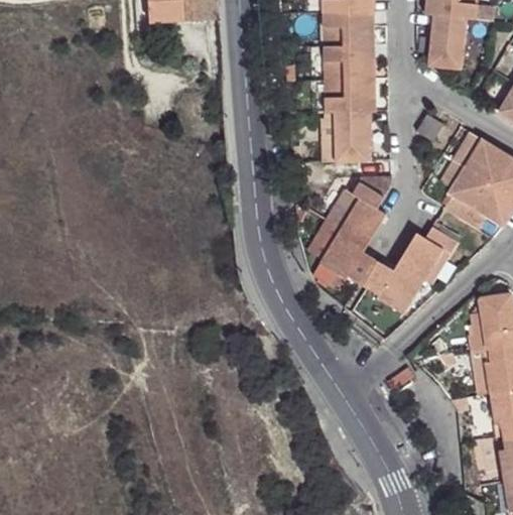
[(182,20),(180,0),(144,0),(146,23),(182,20)]
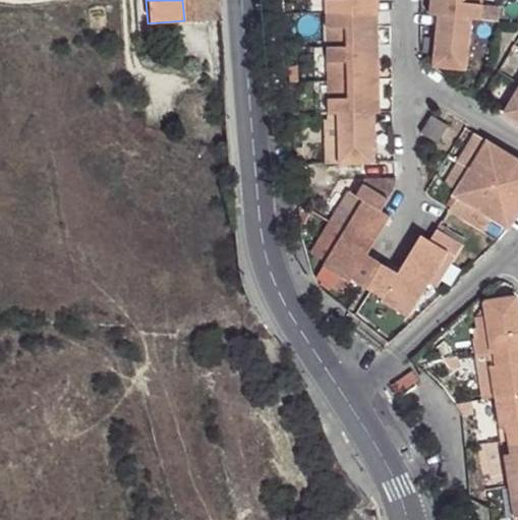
[(217,19),(216,0),(182,0),(184,20),(207,20),(217,19)]
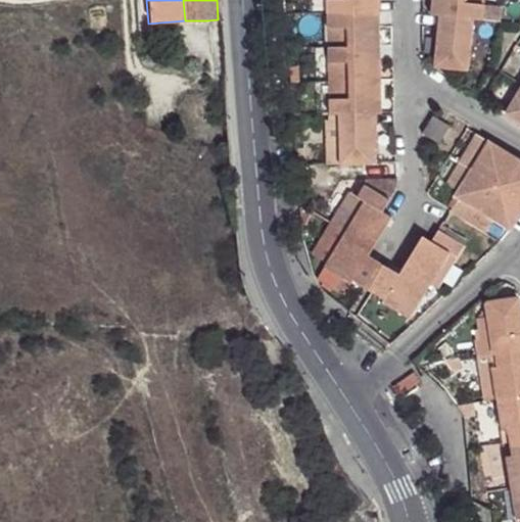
[(315,0),(316,13),(327,12),(326,0),(315,0)]
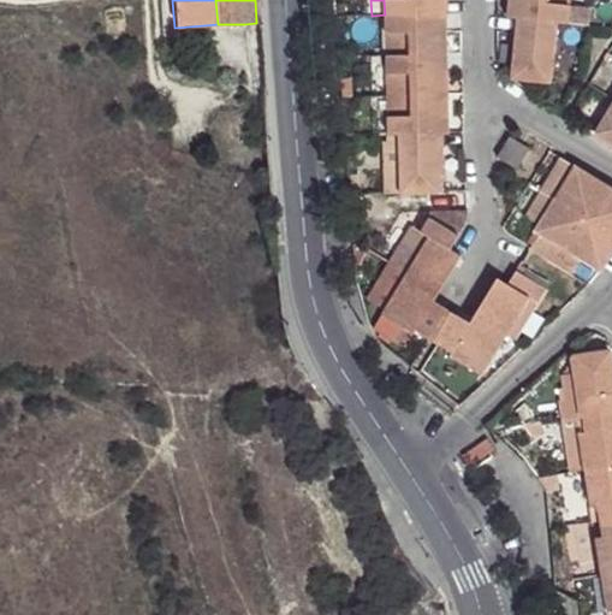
[(445,0),(384,0),(385,15),(390,15),(429,13),(445,13),(445,0)]
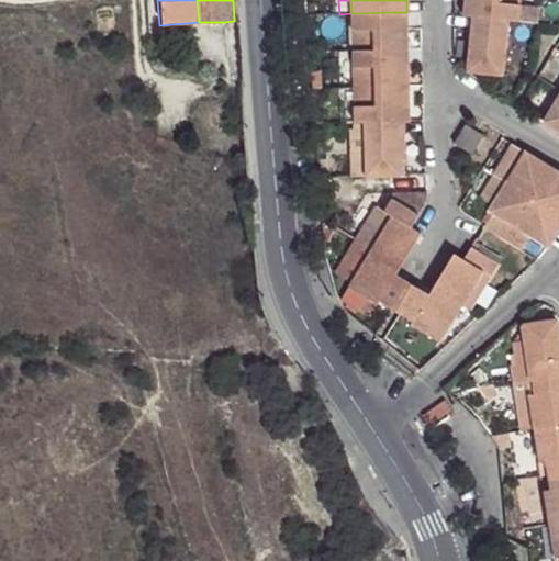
[(517,21),(518,0),(462,0),(462,13),(472,15),(509,20),(517,21)]
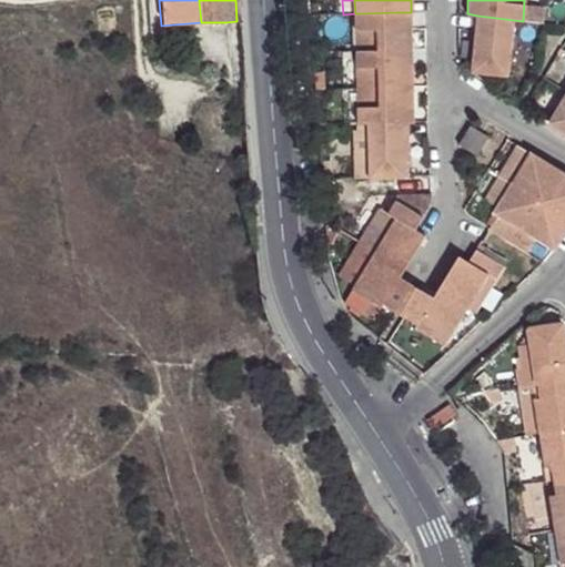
[(404,49),(412,49),(411,12),(396,12),(360,13),(355,13),(356,50),(365,50),(404,49)]
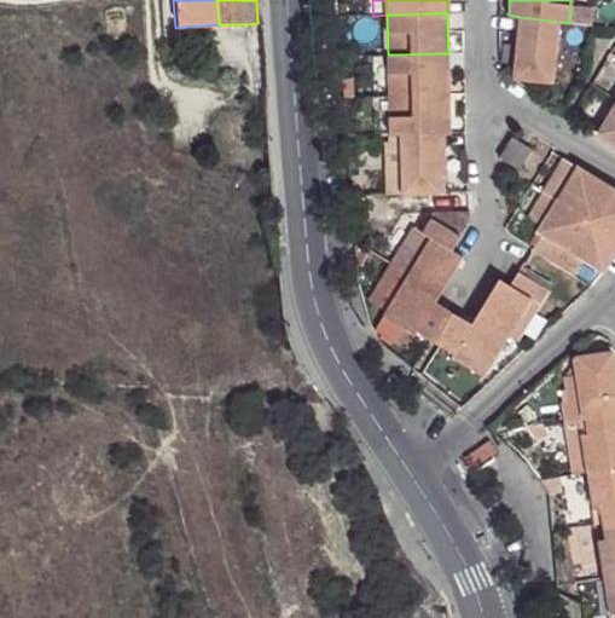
[(553,78),(560,22),(520,17),(512,71),(524,74),(543,76),(553,78)]
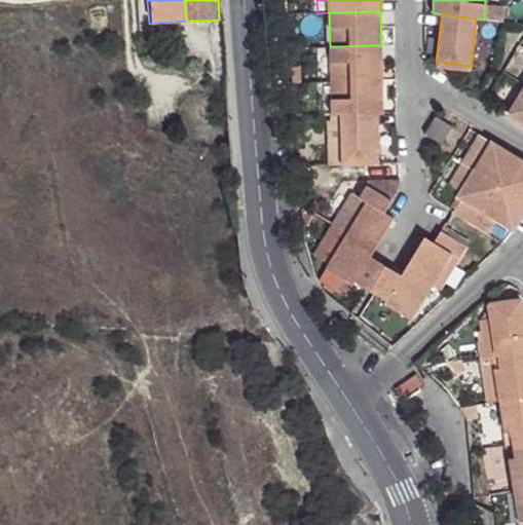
[(223,75),(219,20),(209,21),(212,75),(223,75)]
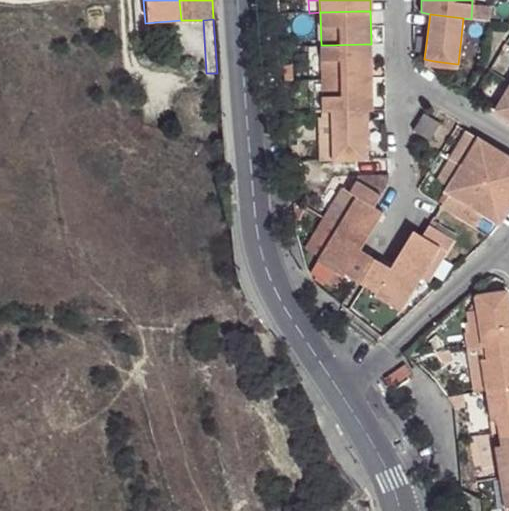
[(371,77),(371,44),(364,44),(329,45),(321,45),(322,78),(333,77),(371,77)]
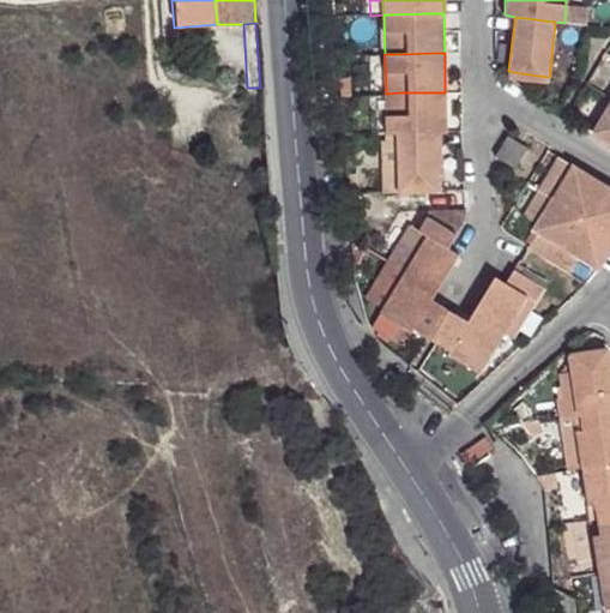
[(338,95),(348,94),(348,74),(337,74),(338,95)]
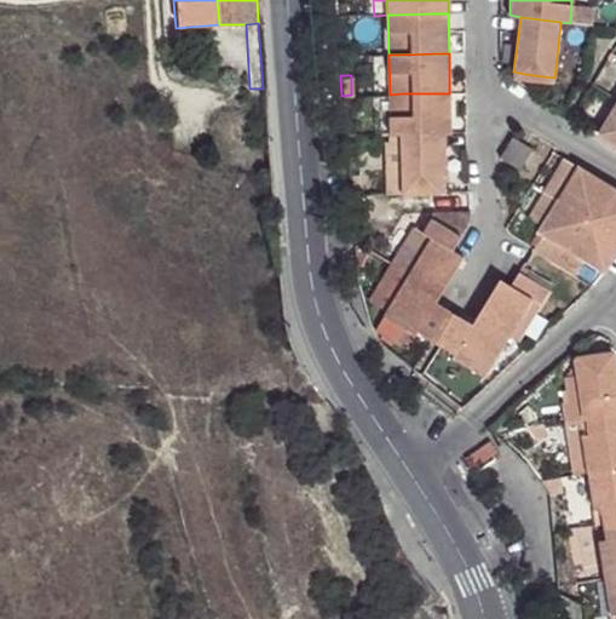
[(439,132),(450,132),(449,97),(449,93),(403,93),(390,95),(391,133),(401,133),(409,132),(439,132)]
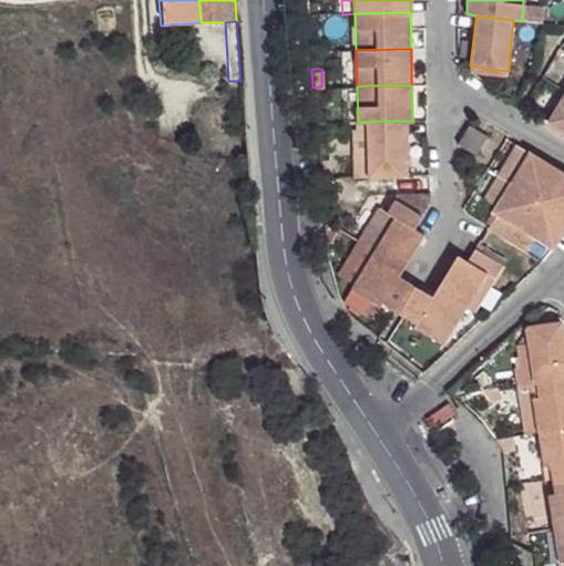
[(563,93),(547,119),(563,129),(563,93)]
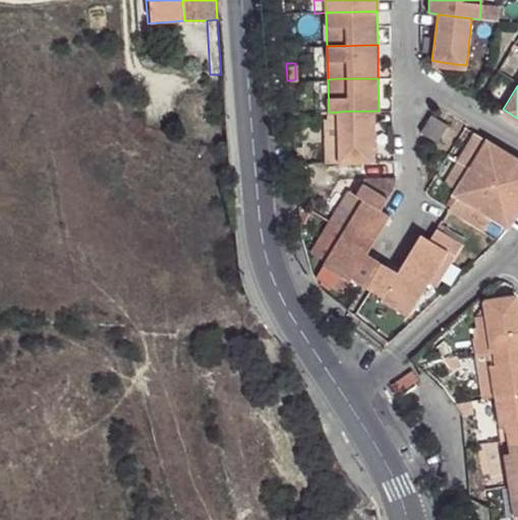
[(369,124),(369,111),(344,111),(337,112),(338,162),(350,162),(361,162),(362,147),(368,147),(372,147),(372,124),(369,124)]
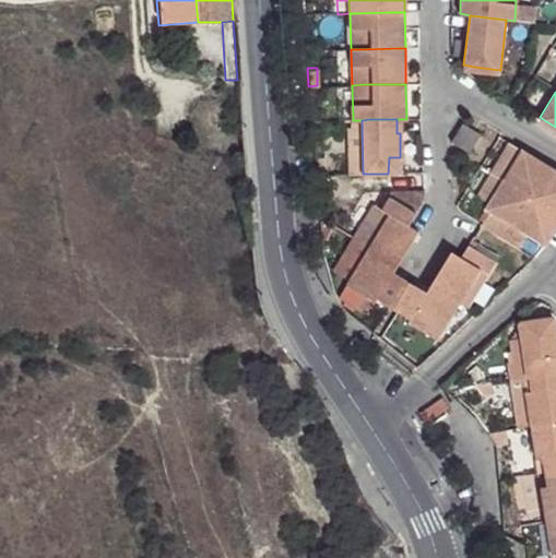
[(362,120),(353,120),(351,120),(350,175),(363,174),(362,120)]
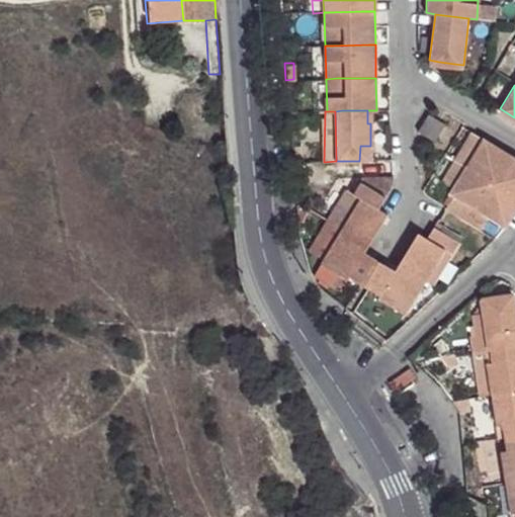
[(444,122),(428,113),(417,131),(433,141),(444,122)]
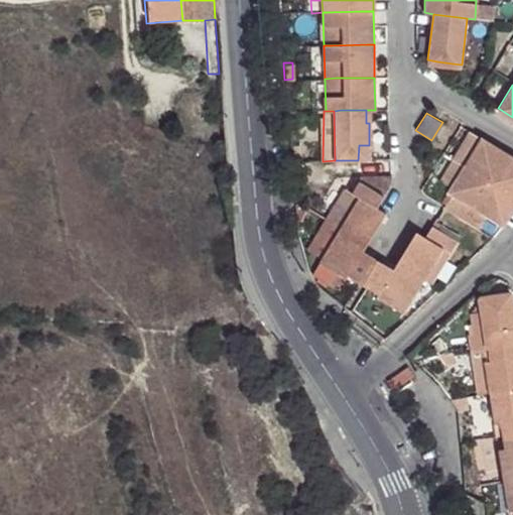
[(512,158),(469,130),(452,157),(512,195),(512,178),(510,175),(512,170),(512,158)]
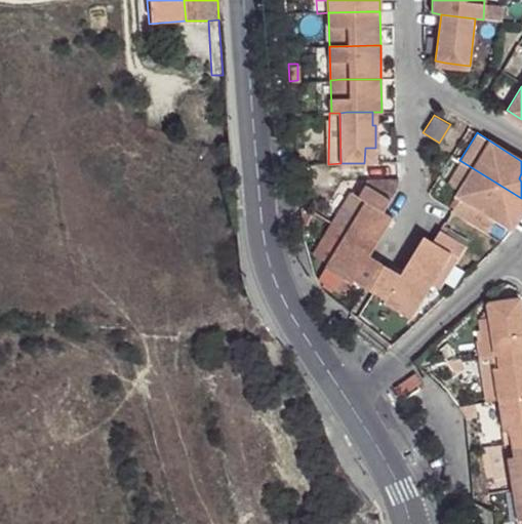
[(521,199),(521,198),(459,160),(447,179),(457,187),(454,192),(493,218),(503,205),(510,206),(518,204),(521,199)]
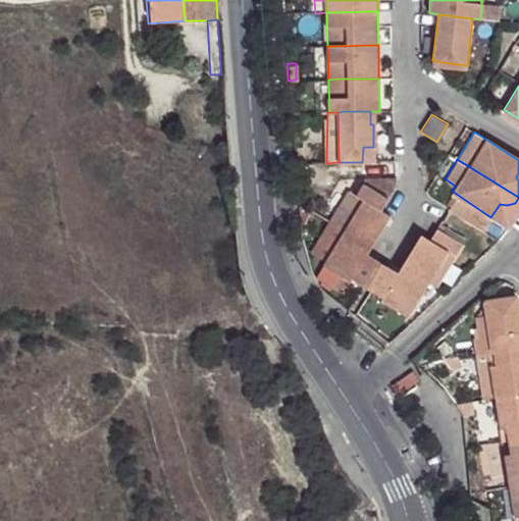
[(295,163),(296,173),(304,172),(304,163),(295,163)]
